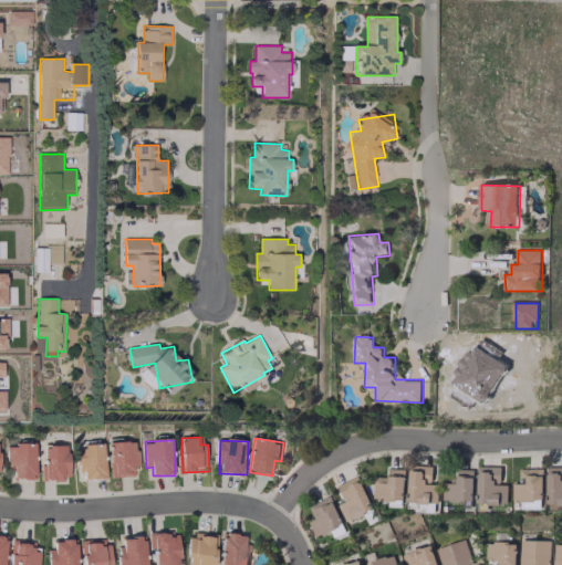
[(138,441),(112,442),(113,478),(139,477),(138,441)]
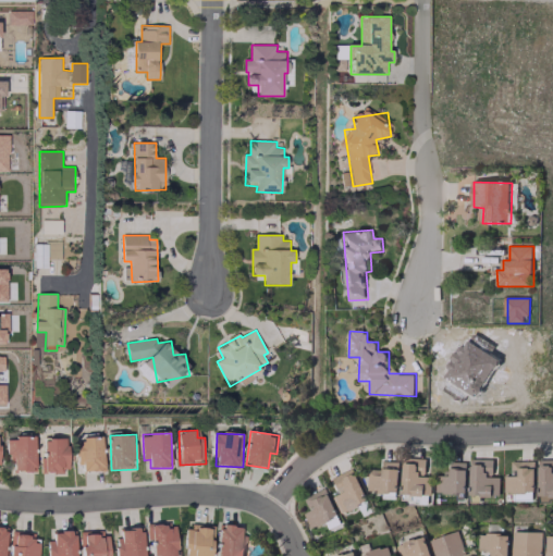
[(70,472),(70,437),(44,439),(45,472),(70,472)]
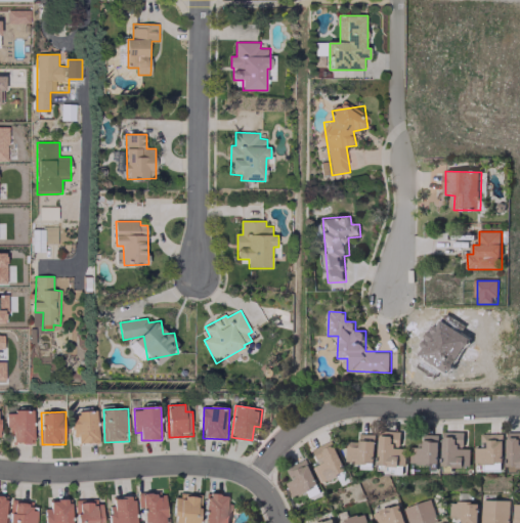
[(75,444),(99,443),(98,413),(74,413),(75,444)]
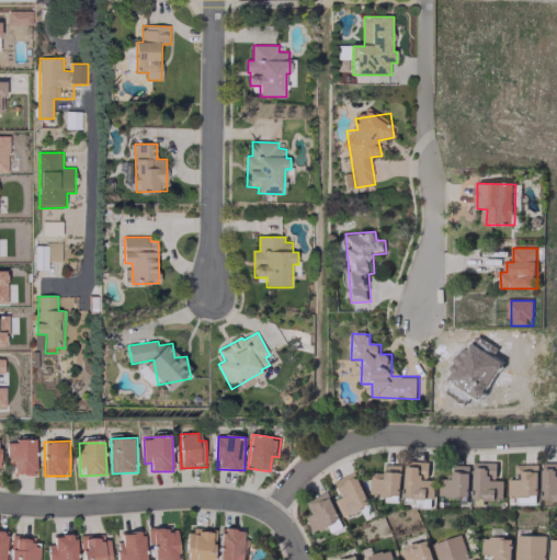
[(556,463),(545,464),(546,503),(556,502),(556,463)]
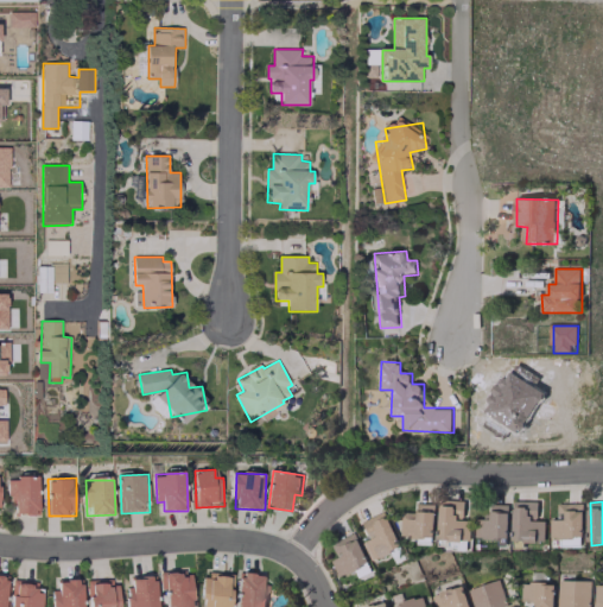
[(468,504),(443,503),(442,541),(474,542),(474,522),(467,522),(468,504)]
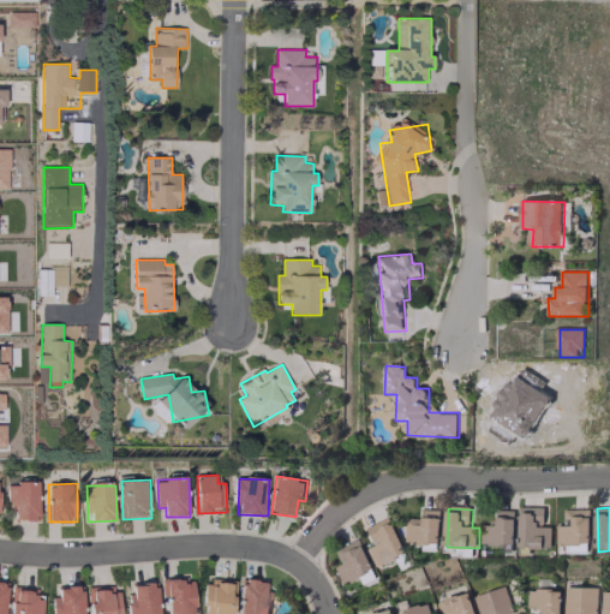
[(555,528),(548,528),(548,508),(522,508),(522,548),(555,549),(555,528)]
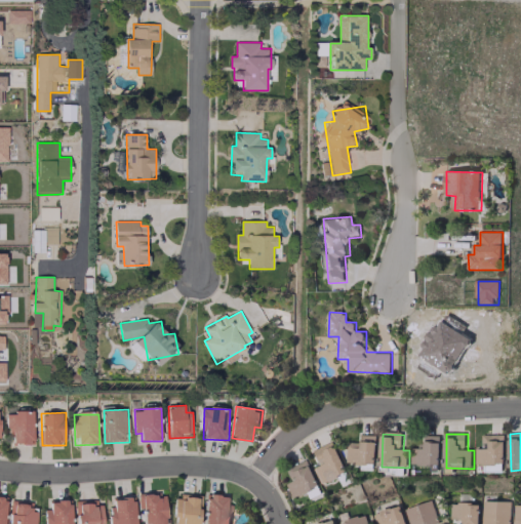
[(506,435),(486,436),(487,449),(478,449),(479,466),(507,465),(506,435)]
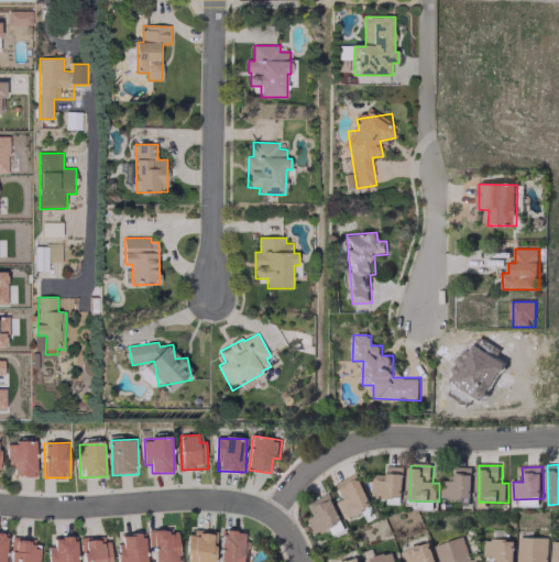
[(391,482),(375,482),(375,498),(405,499),(406,467),(391,467),(391,482)]
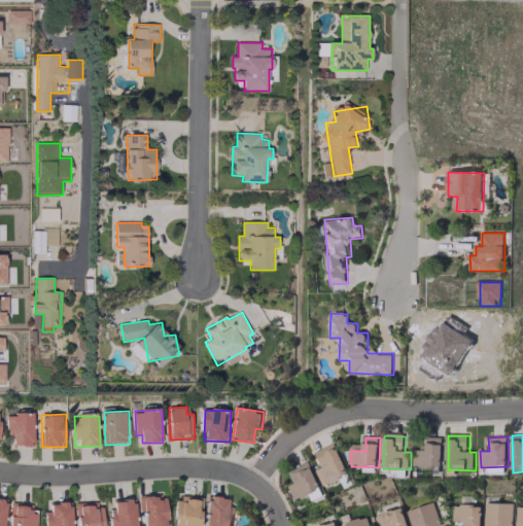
[(444,467),(444,439),(428,439),(428,449),(416,449),(416,466),(444,467)]
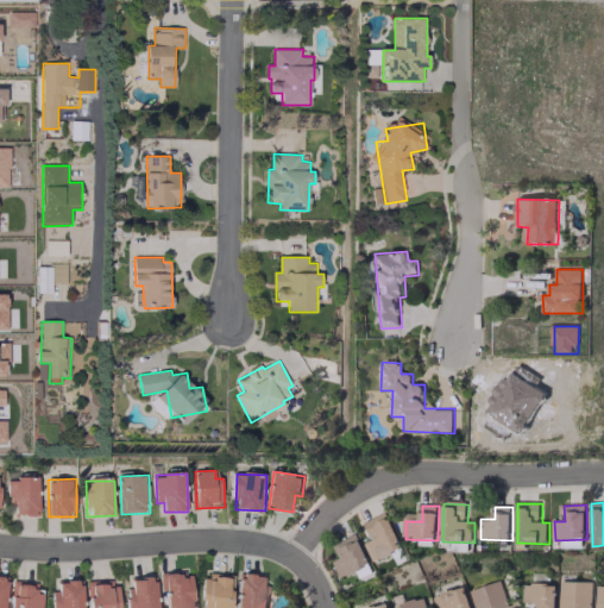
[(377,563),(406,549),(389,513),(366,524),(375,540),(367,544),(377,563)]
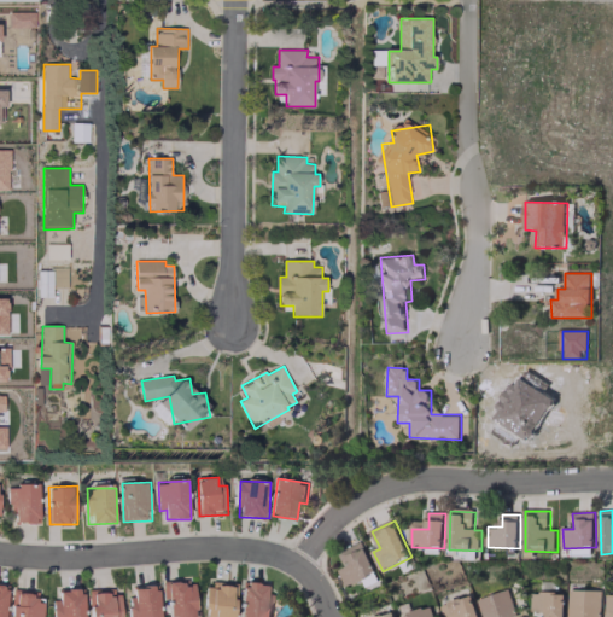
[(349,556),(352,565),(342,570),(348,587),(378,576),(368,548),(349,556)]
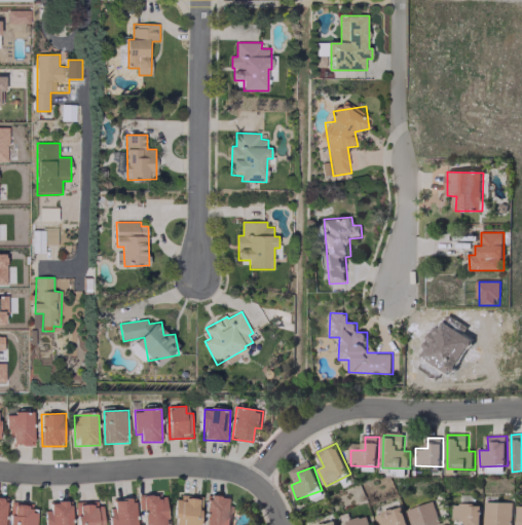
[(199,524),(203,497),(185,495),(184,500),(178,499),(175,524),(199,524)]
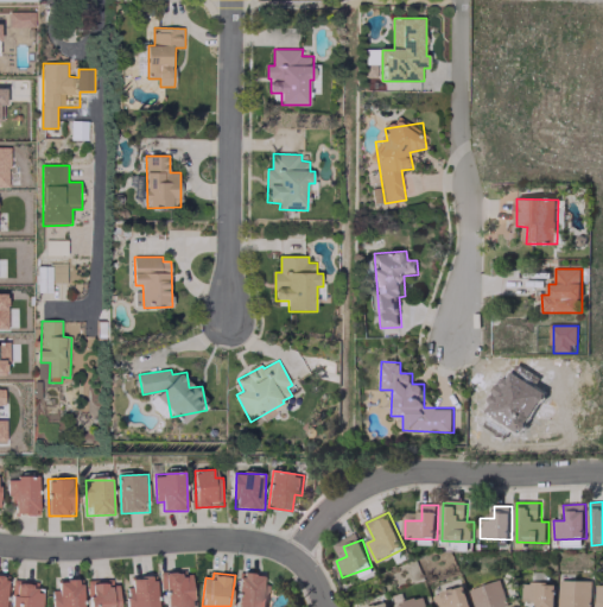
[(192,606),(194,574),(165,574),(164,606),(192,606)]
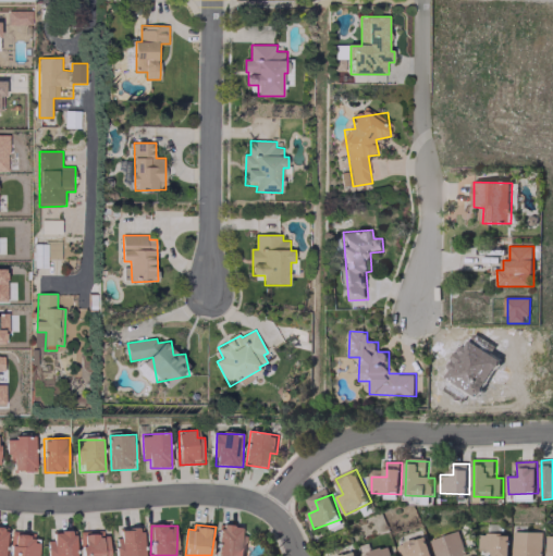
[(246,555),(247,536),(243,536),(243,527),(219,526),(218,555),(246,555)]
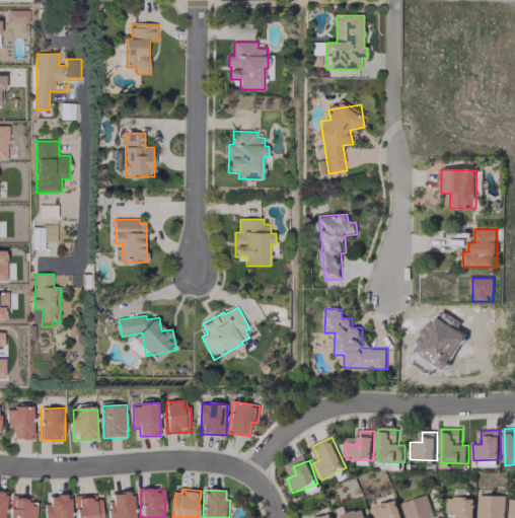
[(134,517),(134,492),(109,493),(111,517),(134,517)]
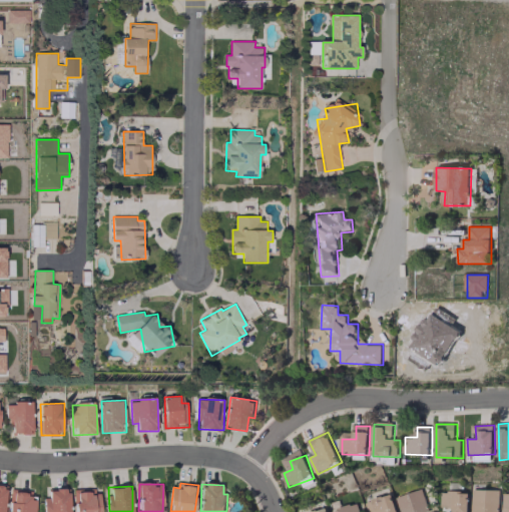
[(45,498),(45,511),(70,511),(70,488),(50,489),(50,498),(45,498)]
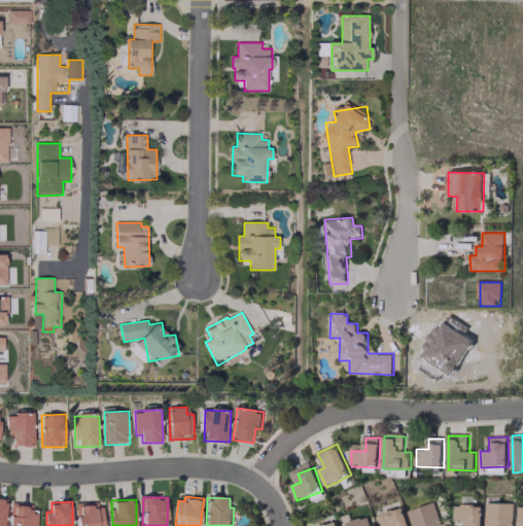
[(104,525),(104,507),(98,509),(97,502),(78,503),(78,525),(104,525)]
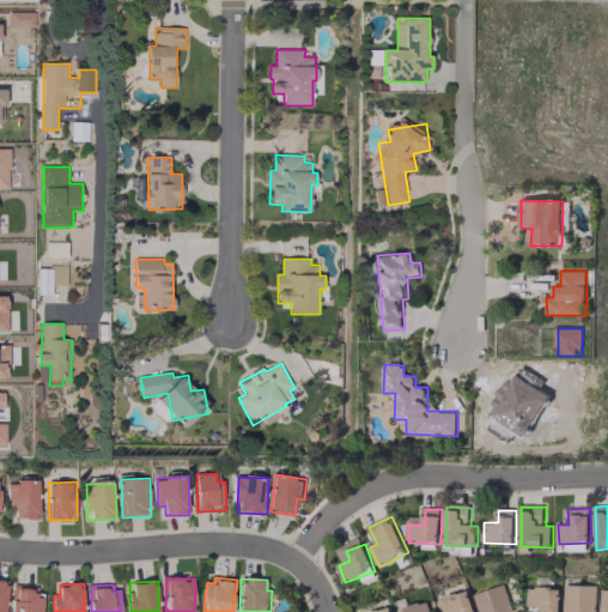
[(515,611),(512,605),(522,601),(517,589),(509,592),(506,585),(476,595),(482,611),(515,611)]
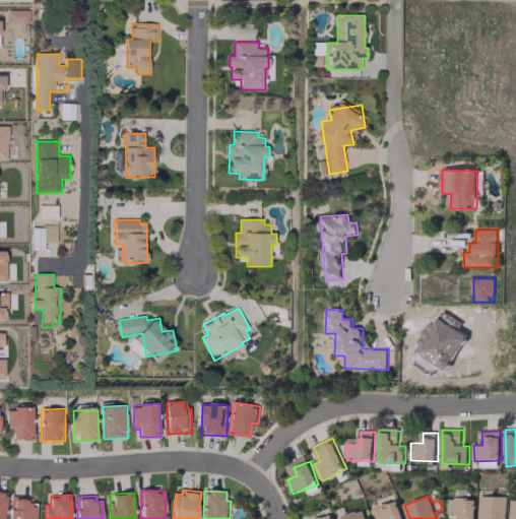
[(36,518),(37,497),(12,497),(11,518),(36,518)]
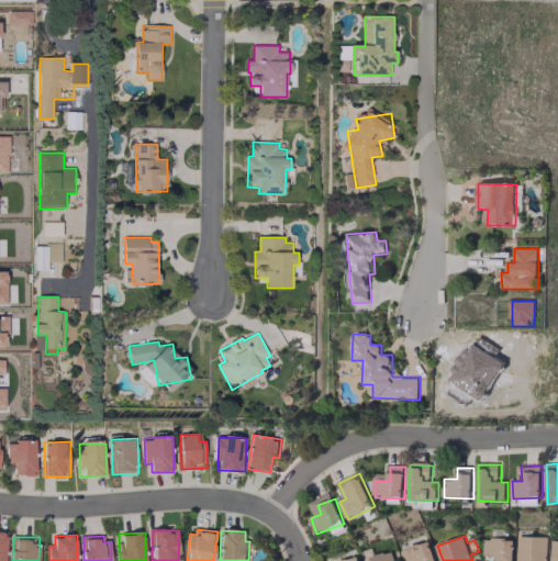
[(548,560),(549,538),(521,537),(520,560),(548,560)]
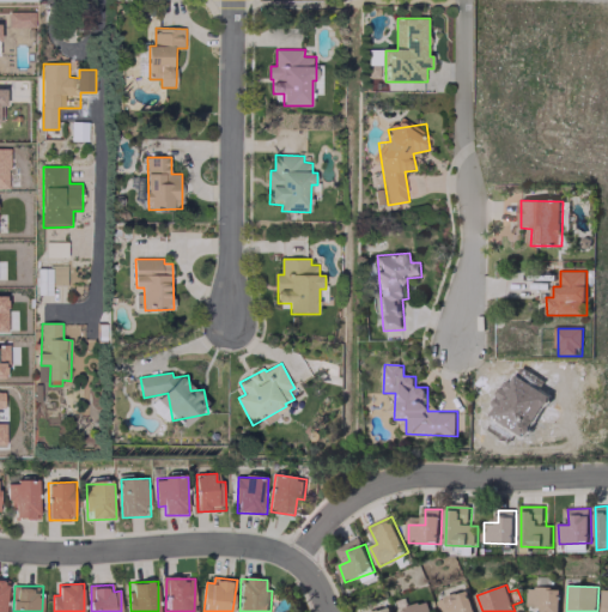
[(560,611),(561,589),(529,588),(528,607),(539,607),(537,611),(560,611)]
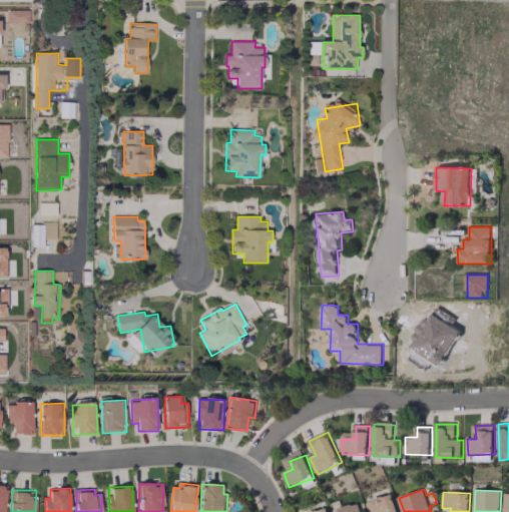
[(398,511),(393,494),(367,503),(370,511),(398,511)]
